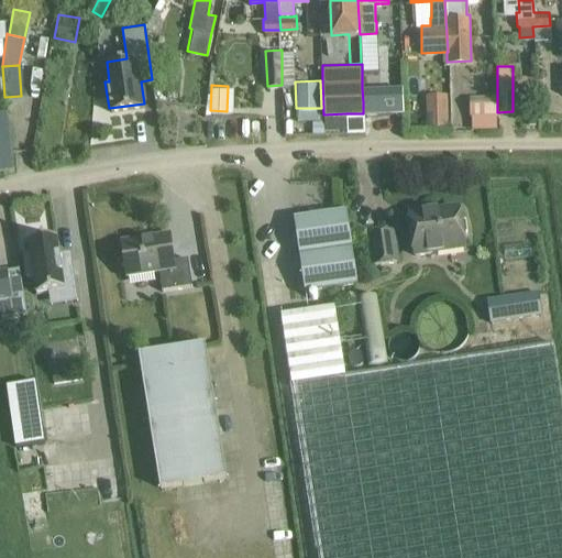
[(383,87),(363,88),(364,113),(384,112),(403,112),(401,87),(383,87)]
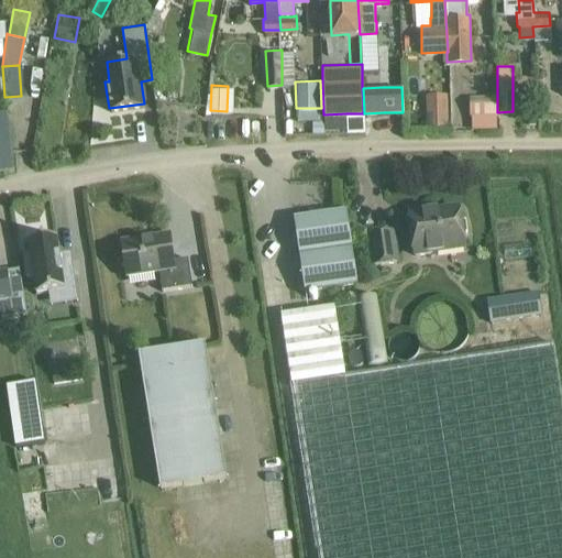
[(427,93),(427,126),(448,126),(448,91),(427,93)]
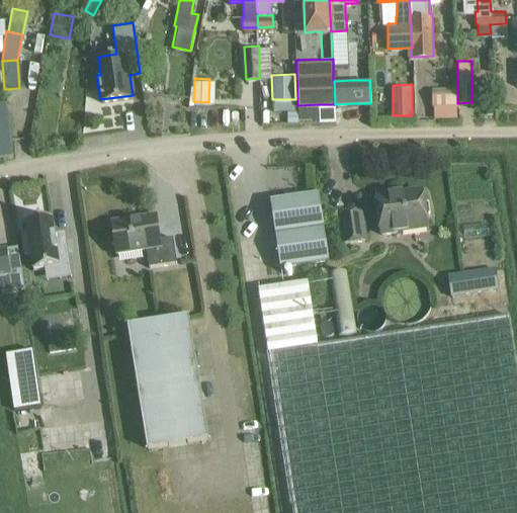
[(432,104),(457,104),(457,103),(457,85),(432,86),(432,104)]
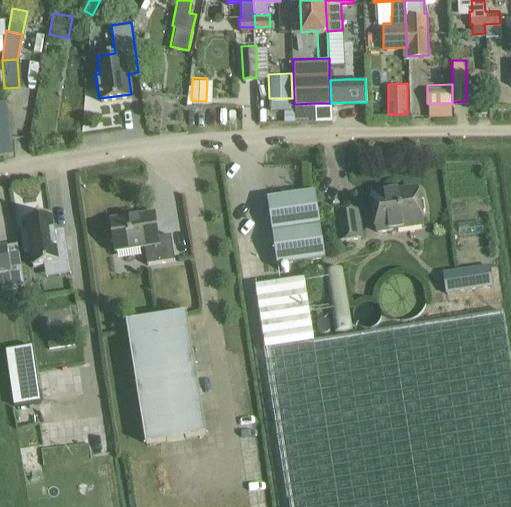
[(0,150),(15,150),(14,96),(0,96),(0,150)]
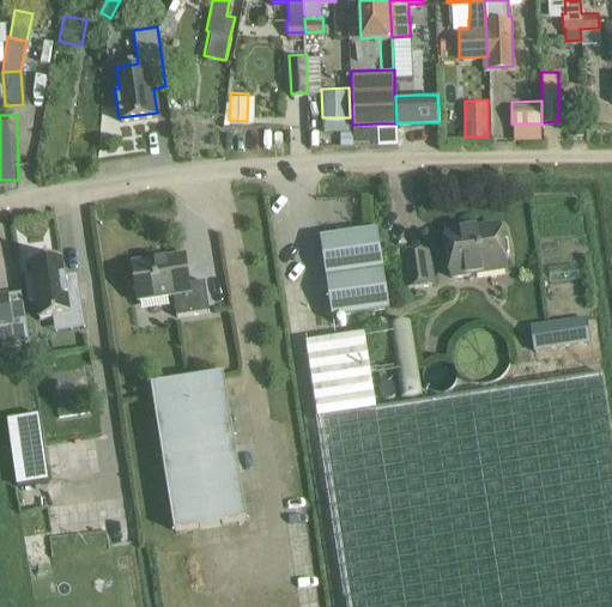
[(352,129),(340,129),(340,143),(353,141),(352,129)]
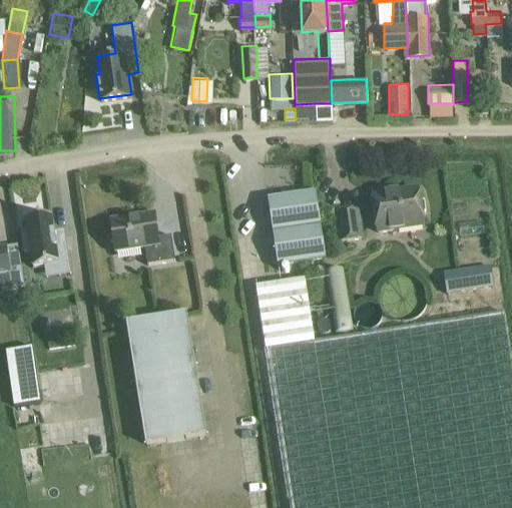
[(398,185),(386,187),(372,189),(377,228),(423,222),(418,186),(398,189),(398,185)]
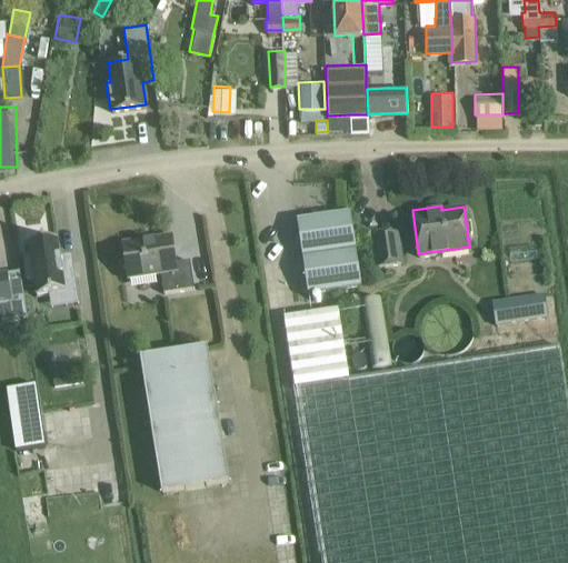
[(349,210),(297,218),(307,290),(360,282),(349,210)]
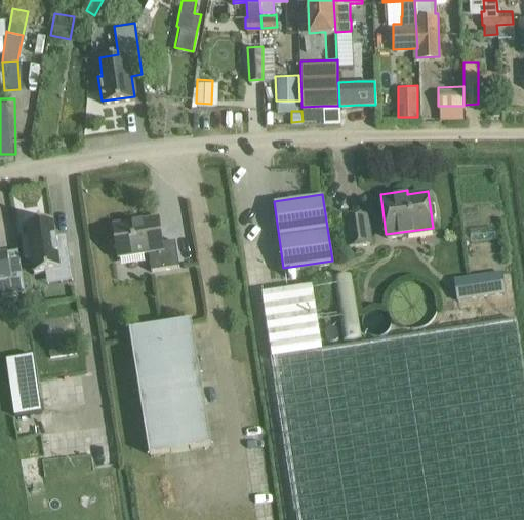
[(365,212),(345,215),(349,243),(369,241),(365,212)]
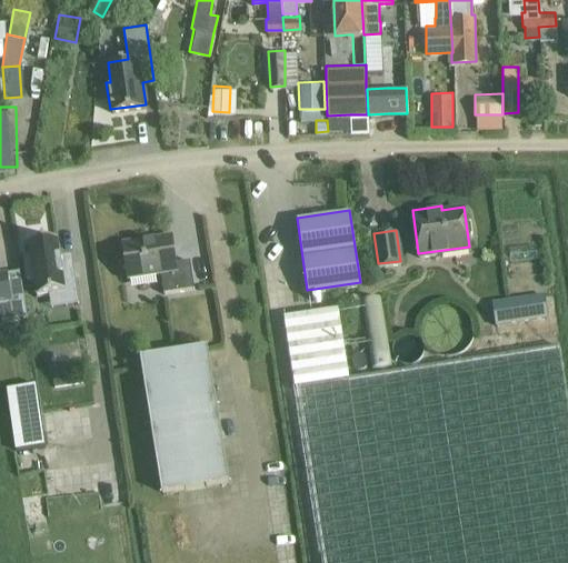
[(170,232),(122,240),(128,277),(160,271),(162,290),(193,285),(189,258),(175,260),(170,232)]
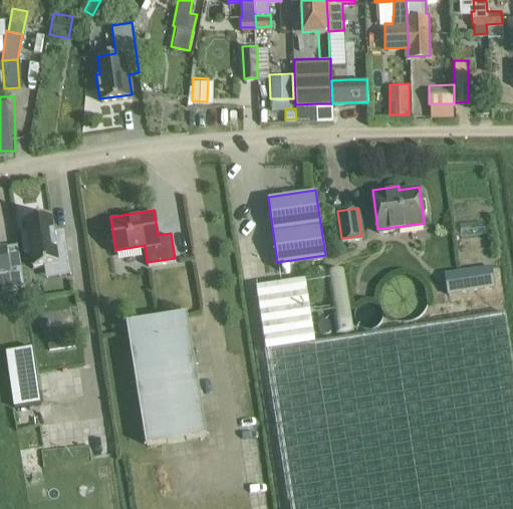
[(27,229),(20,230),(23,250),(30,249),(32,264),(58,260),(58,258),(67,257),(68,257),(64,231),(54,233),(51,213),(25,217),(27,229)]
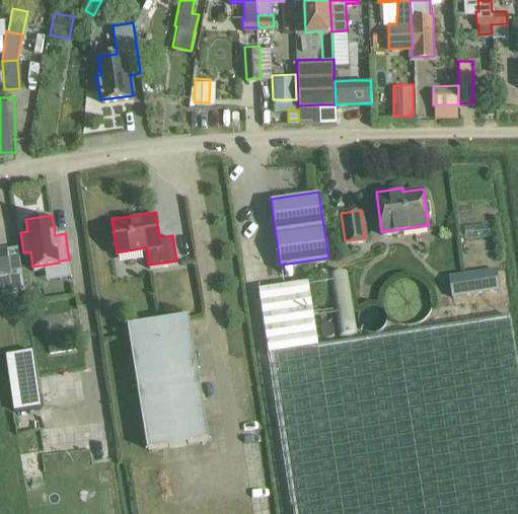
[(489,221),(464,224),(465,236),(490,234),(489,221)]
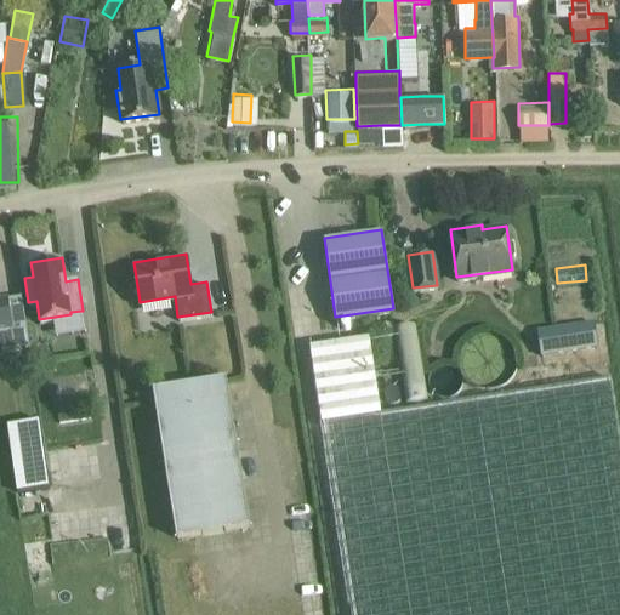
[(0,347),(13,346),(6,295),(0,295),(0,347)]
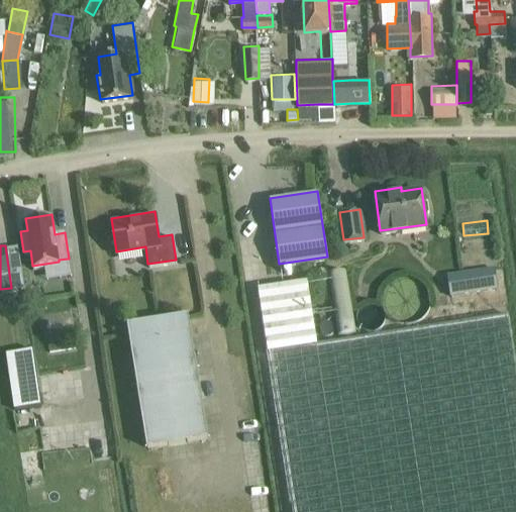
[(493,267),(448,274),(451,293),(496,286),(493,267)]
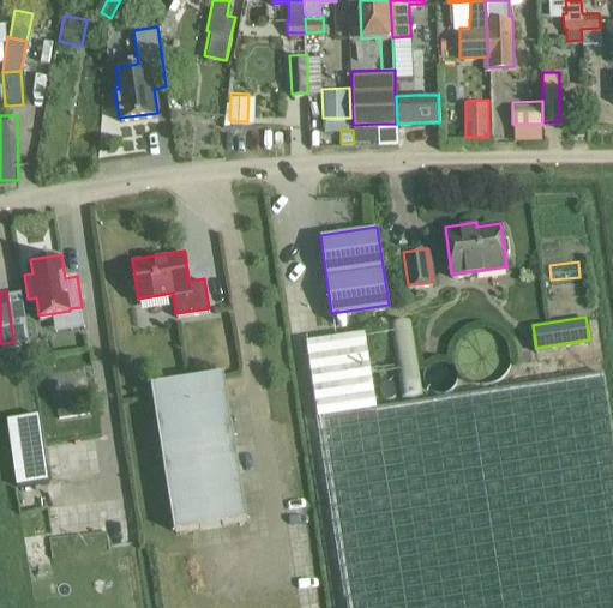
[(365,331),(304,339),(344,607),(612,607),(612,434),(604,372),(568,377),(563,350),(536,355),(541,380),(377,405),(365,331)]
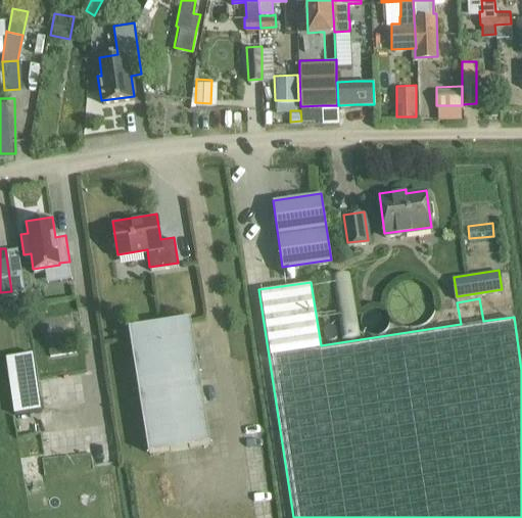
[(379,314),(379,313),(377,305),(373,299),(368,295),(364,294),(360,293),(353,294),(349,295),(345,298),(340,304),(339,309),(339,313),(339,318),(340,321),(345,327),(349,331),(354,332),(359,333),(365,332),(368,331),(372,328),(375,325),(377,321),(379,314)]
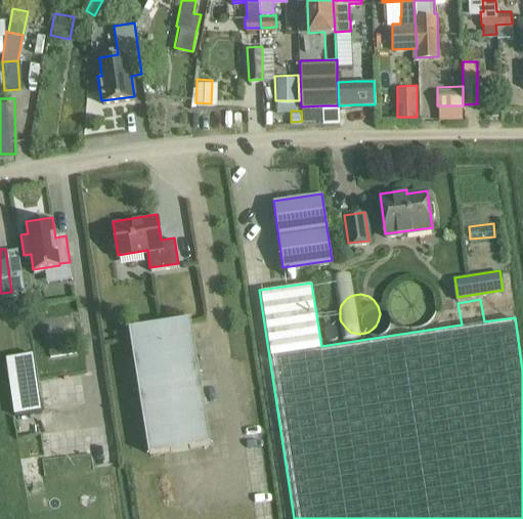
[(189,317),(129,327),(148,450),(209,441),(189,317)]
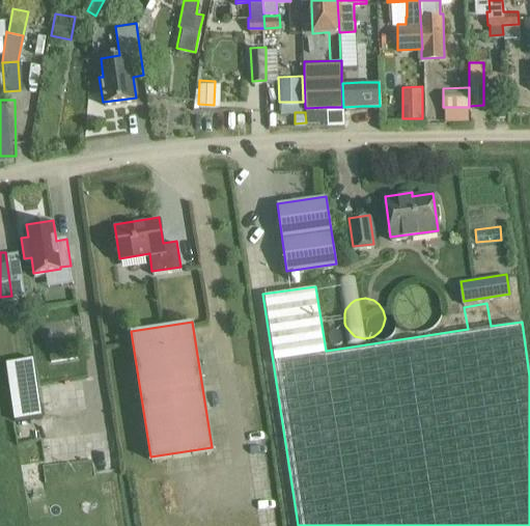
[(49,358),(56,357),(77,354),(74,336),(47,340),(49,358)]
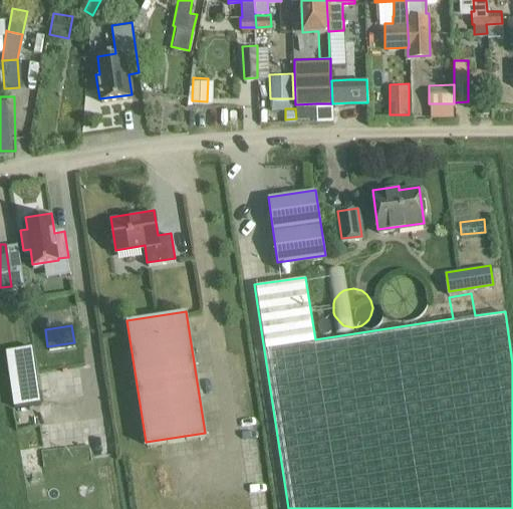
[(6,347),(12,384),(21,383),(25,410),(42,407),(33,343),(6,347)]
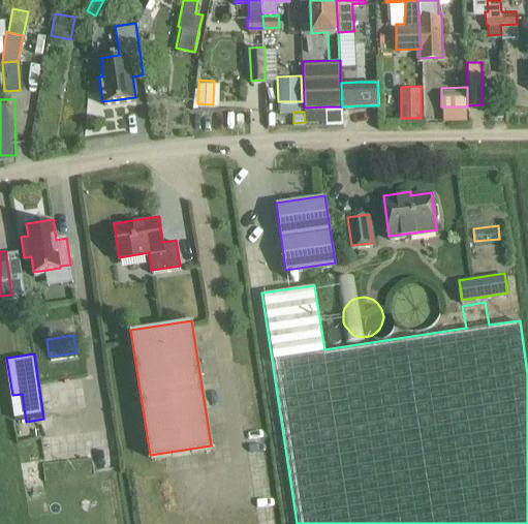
[(42,442),(71,437),(69,428),(41,433),(42,442)]
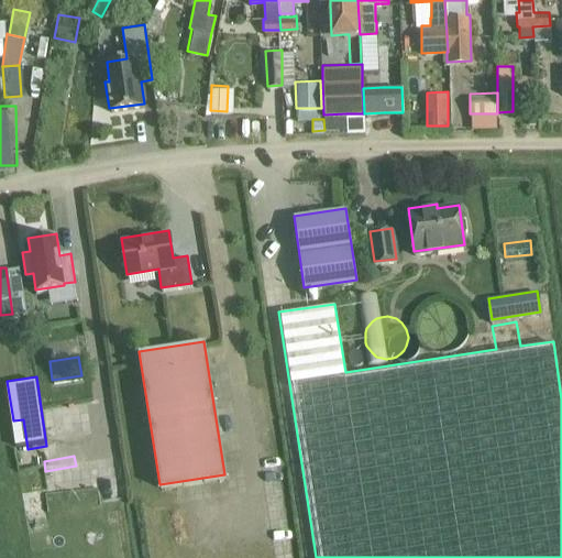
[(86,490),(88,518),(107,517),(105,489),(86,490)]
